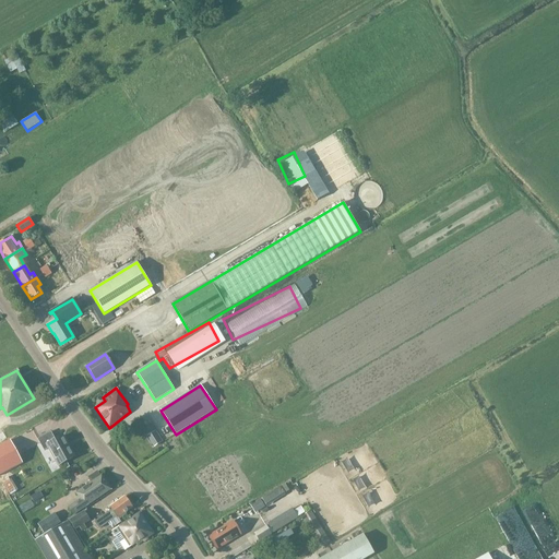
[(51,432),(38,440),(43,449),(46,447),(57,466),(74,458),(62,437),(56,440),(51,432)]
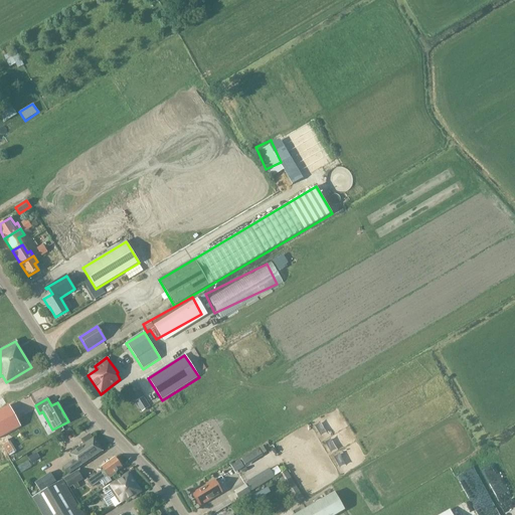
[(9,405),(0,409),(0,438),(21,426),(9,405)]
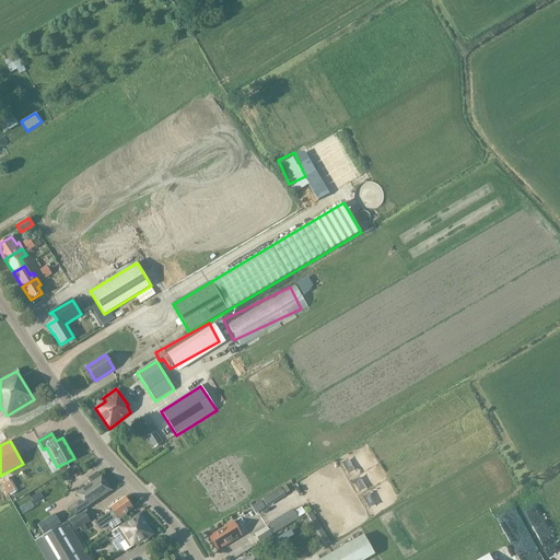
[(84,509),(112,491),(102,476),(101,477),(97,473),(88,479),(91,483),(76,493),(80,501),(68,509),(72,516),(76,514),(84,509)]
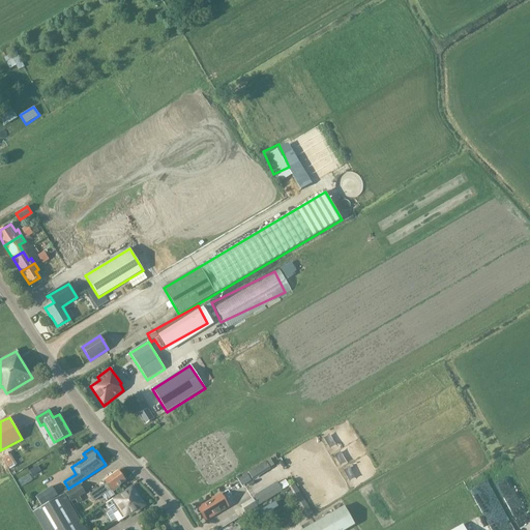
[(10,454),(3,459),(10,470),(17,466),(10,454)]
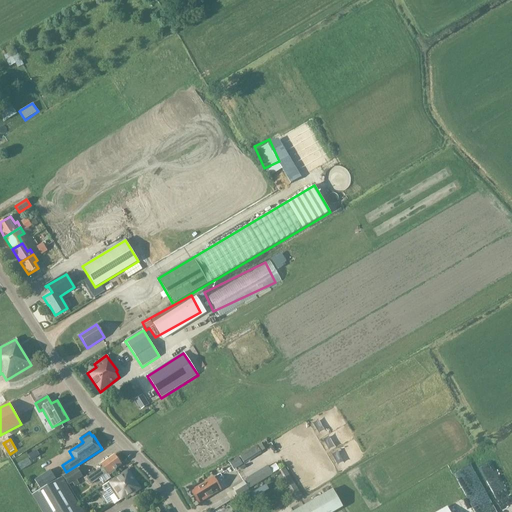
[(239,456),(243,463),(261,452),(257,446),(239,456)]
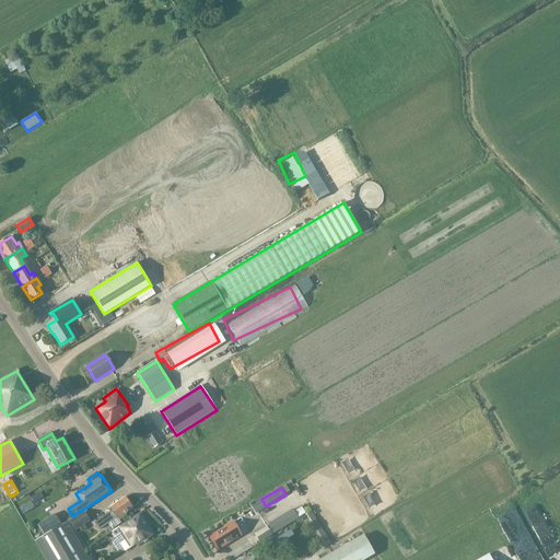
[(112,511),(94,523),(100,531),(109,524),(113,529),(120,524),(119,522),(127,516),(125,514),(132,510),(125,498),(109,509),(112,511)]
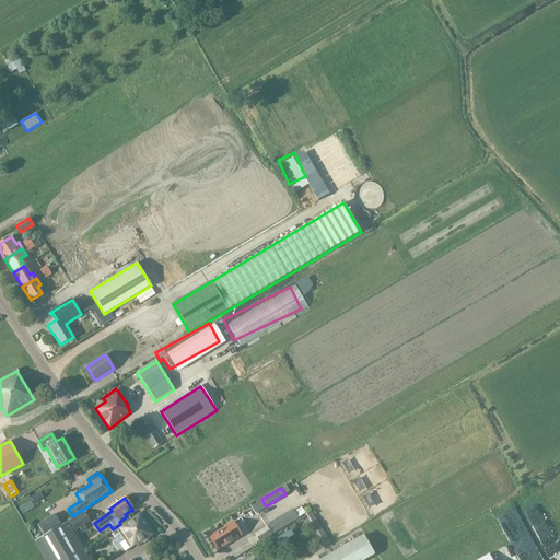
[(13,505),(16,513),(28,508),(24,500),(13,505)]
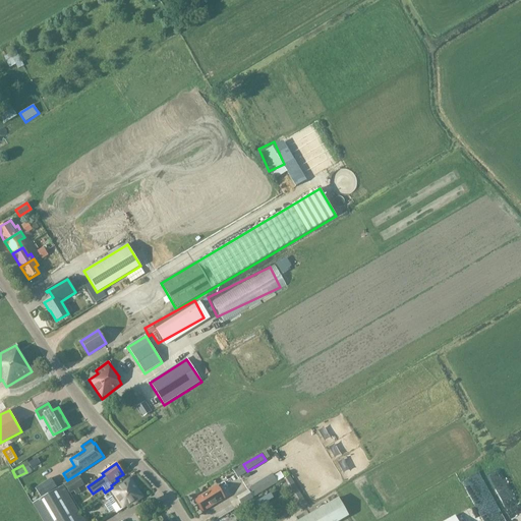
[(228,470),(232,475),(240,470),(236,465),(228,470)]
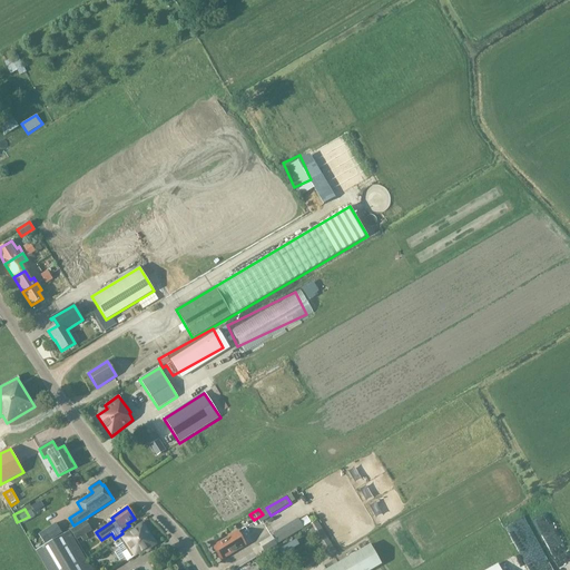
[(274,536),(272,537),(276,544),(278,542),(279,543),(304,528),(300,521),(300,520),(274,536)]
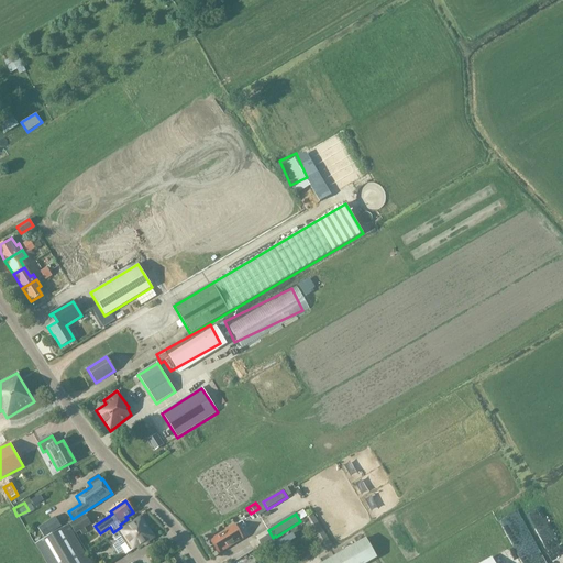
[(85,515),(69,525),(75,533),(79,531),(83,536),(87,532),(84,528),(90,525),(85,515)]
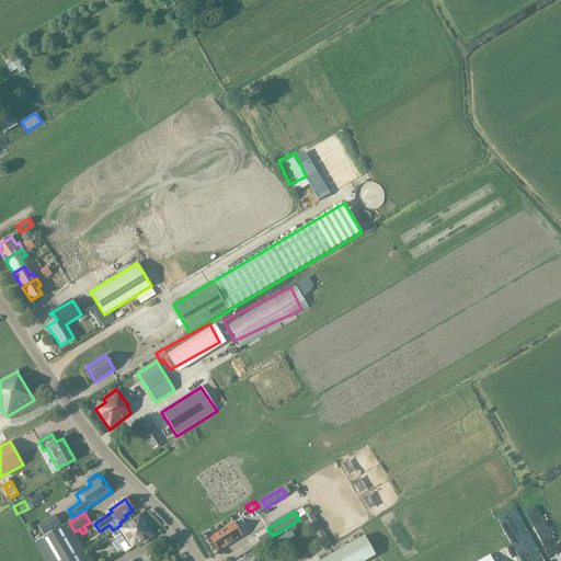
[(140,515),(119,529),(113,534),(115,539),(116,538),(125,552),(132,548),(133,550),(153,536),(140,515)]
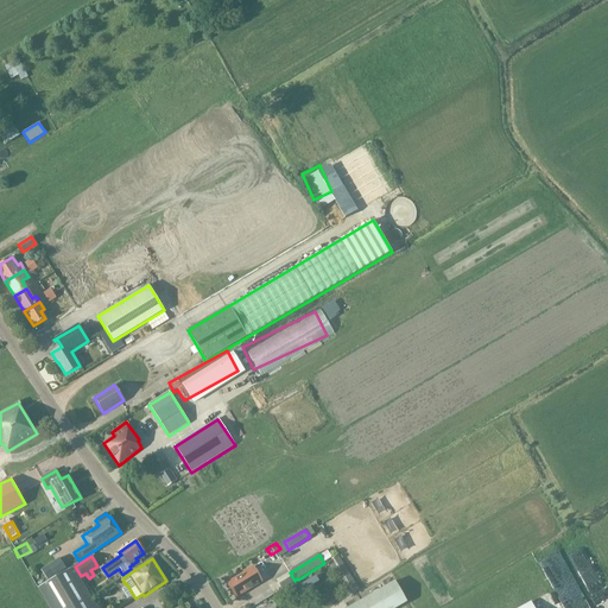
[(46,567),(42,570),(48,581),(54,577),(65,569),(59,559),(46,567)]
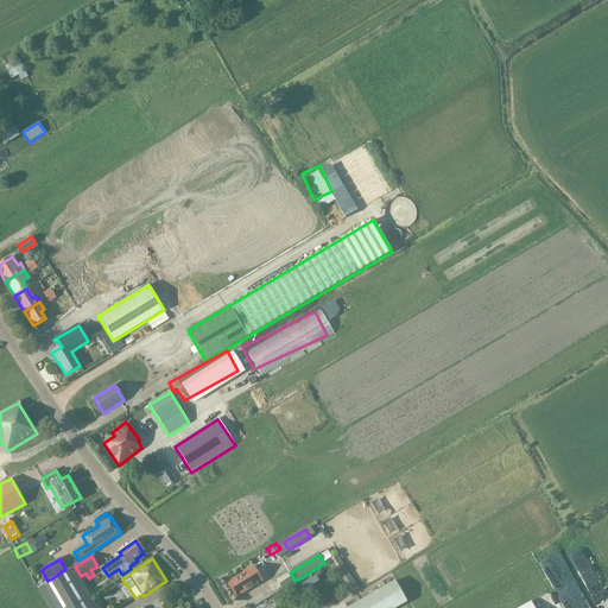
[(96,607),(74,567),(37,588),(49,607),(96,607)]
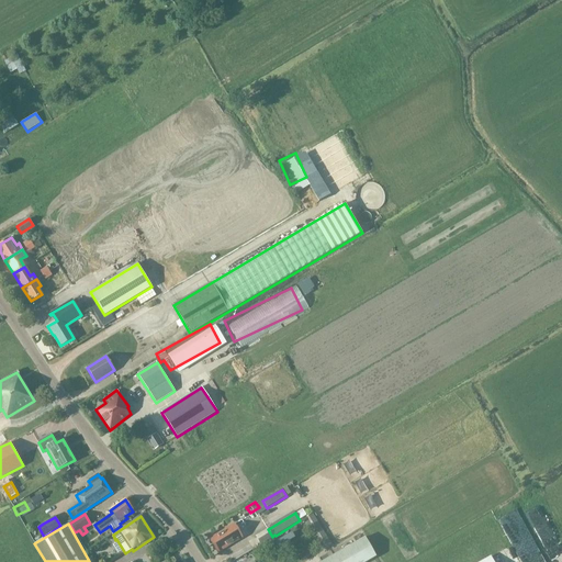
[(234,543),(243,539),(234,525),(225,530),(225,529),(209,540),(217,554),(234,544),(234,543)]
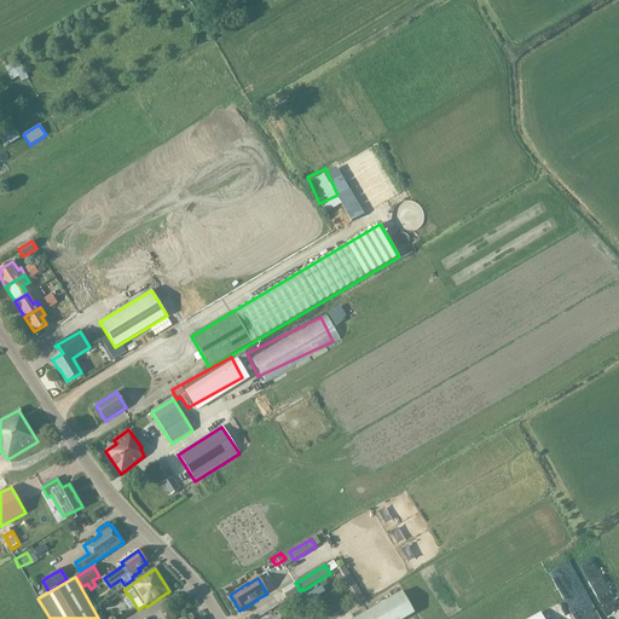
[(301,591),(300,591),(295,583),(283,591),(288,600),(301,591)]
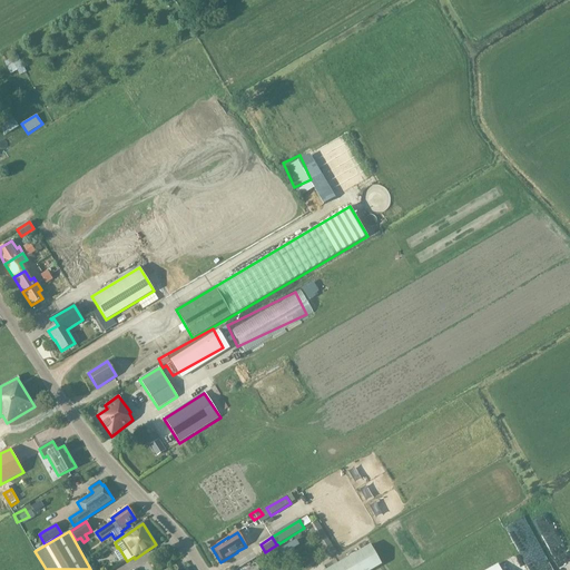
[(325,569),(372,569),(382,564),(370,544),(325,569)]
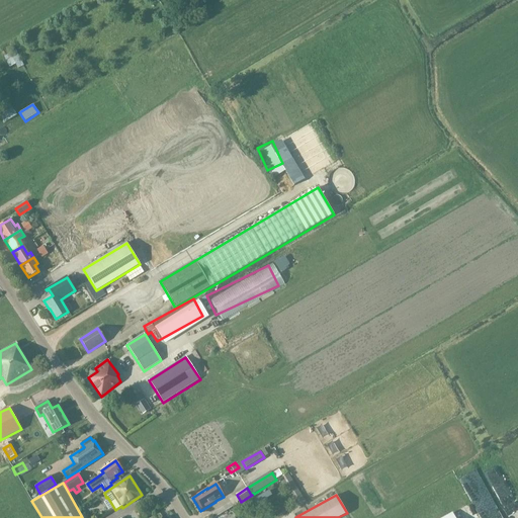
[(517,517),(517,513),(509,496),(497,502),(504,517),(517,517)]
